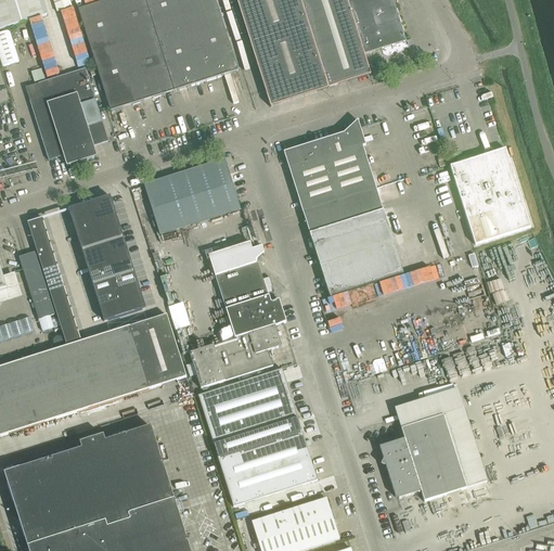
[(0,0),(0,26),(46,12),(41,0),(0,0)]
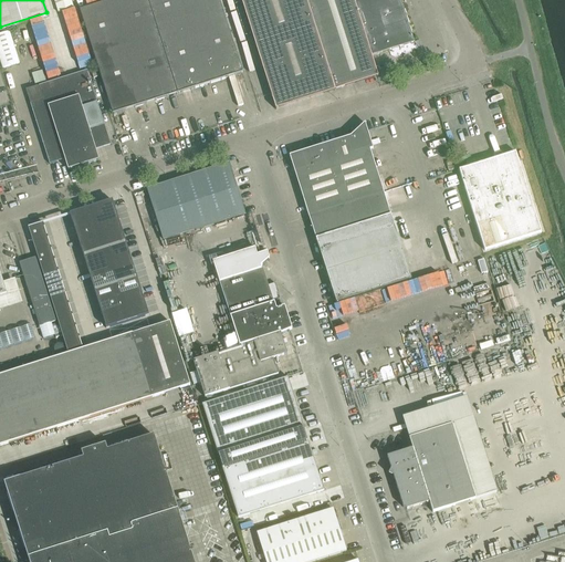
[(54,0),(58,9),(73,4),(71,0),(54,0)]
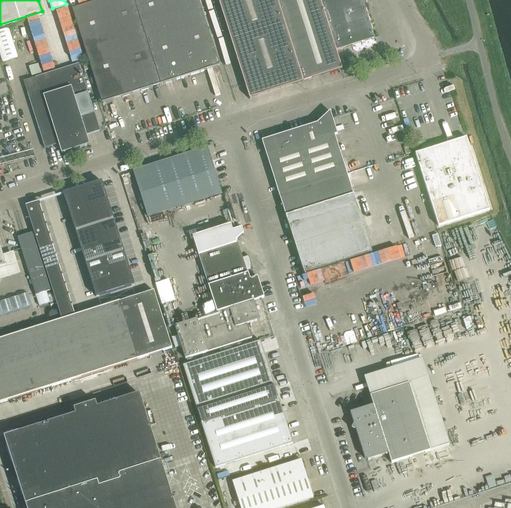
[(212,65),(219,63),(198,0),(90,0),(71,6),(101,100),(158,82),(159,82),(160,82),(160,81),(212,65)]
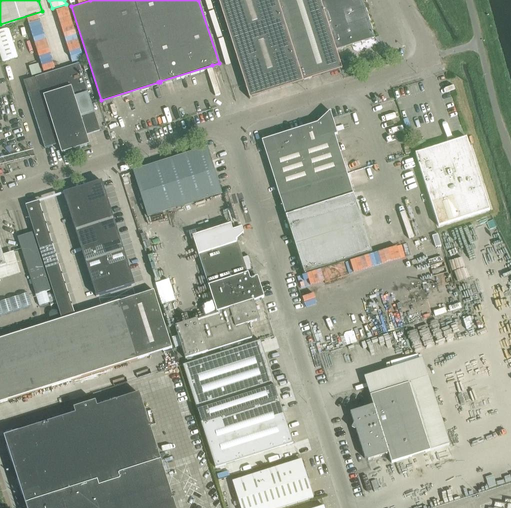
[(335,47),(374,35),(362,0),(218,0),(249,96),(249,95),(290,81),(296,79),(341,65),(335,47)]
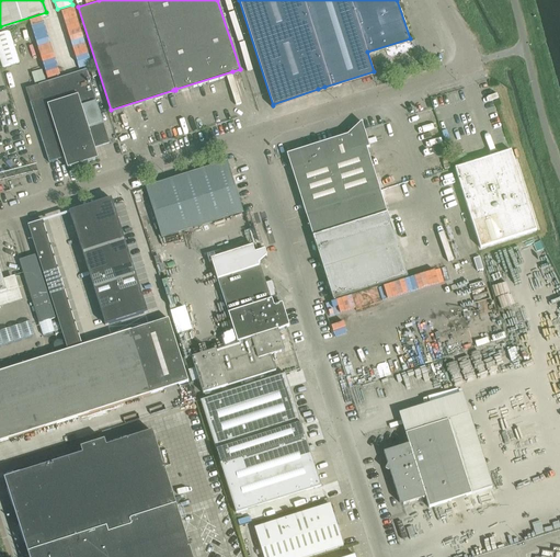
[(71,38),(83,34),(77,14),(65,18),(71,38)]
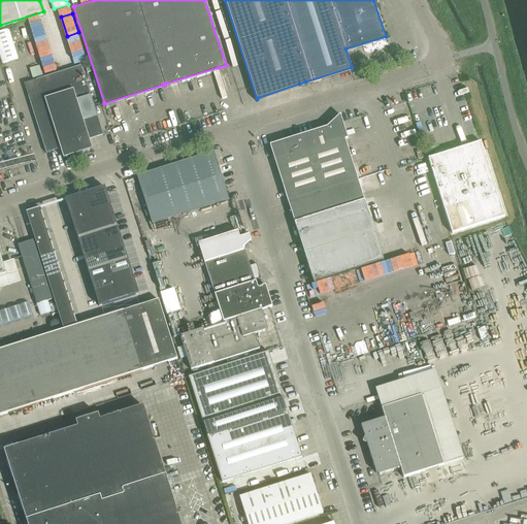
[(8,26),(0,29),(0,53),(2,60),(18,56),(8,26)]
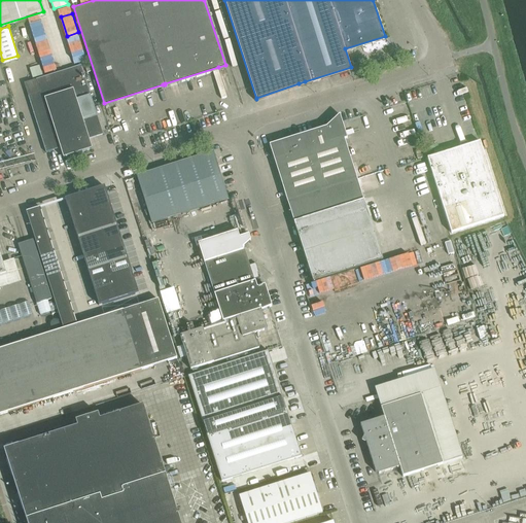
[(80,62),(24,80),(45,149),(60,145),(63,155),(92,146),(89,136),(102,132),(80,62)]
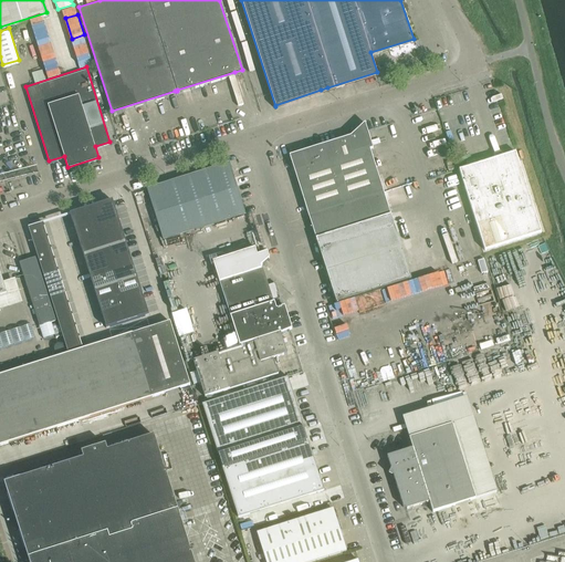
[(41,68),(31,71),(34,81),(44,77),(41,68)]
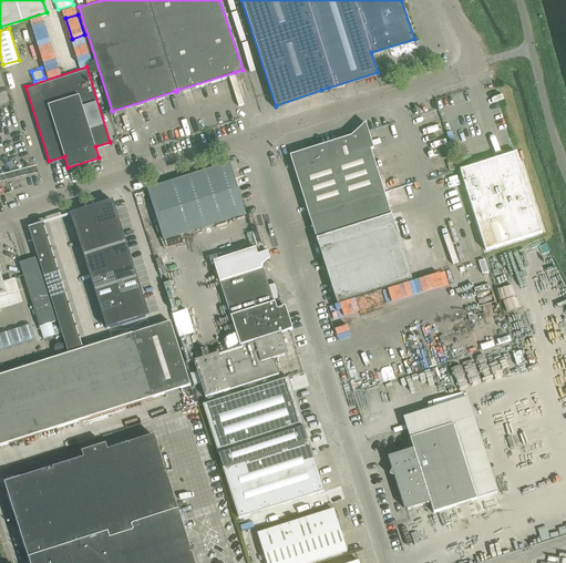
[(370,147),(372,146),(368,130),(364,120),(350,133),(289,153),(308,213),(316,236),(336,300),(411,277),(390,213),(383,190),(370,147)]
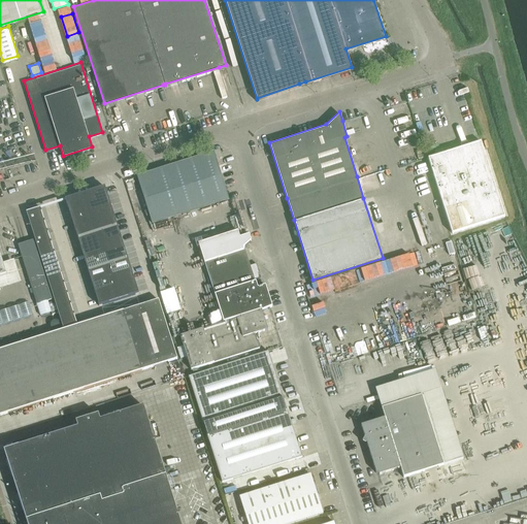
[(480,139),(427,156),(451,231),(503,214),(480,139)]
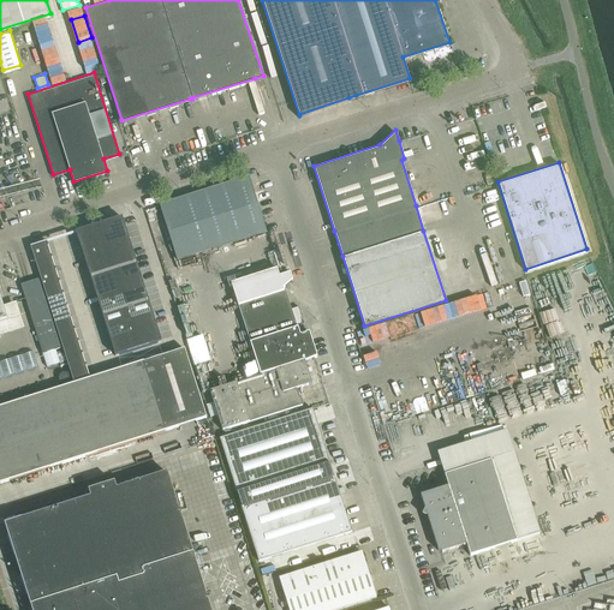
[(159,203),(156,204),(158,208),(160,207),(177,257),(266,229),(248,174),(159,203)]
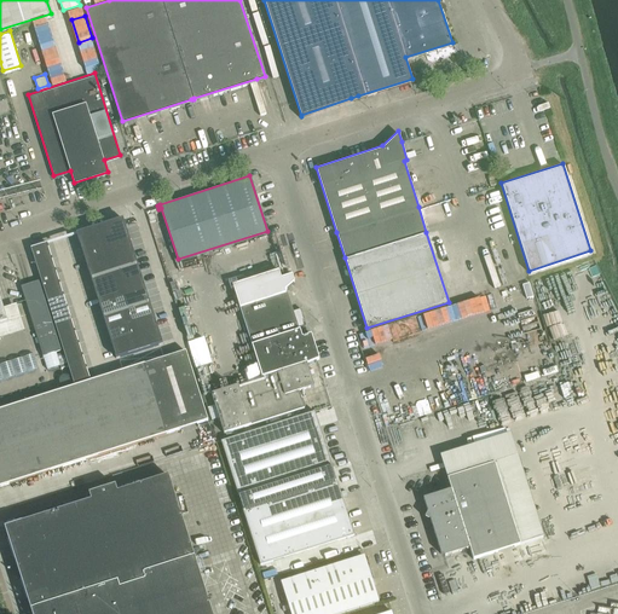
[(128,237),(122,215),(99,224),(105,244),(128,237)]
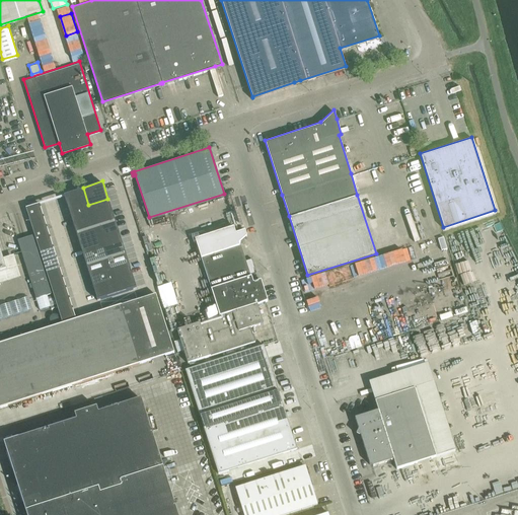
[(88,205),(83,188),(63,194),(69,211),(88,205)]
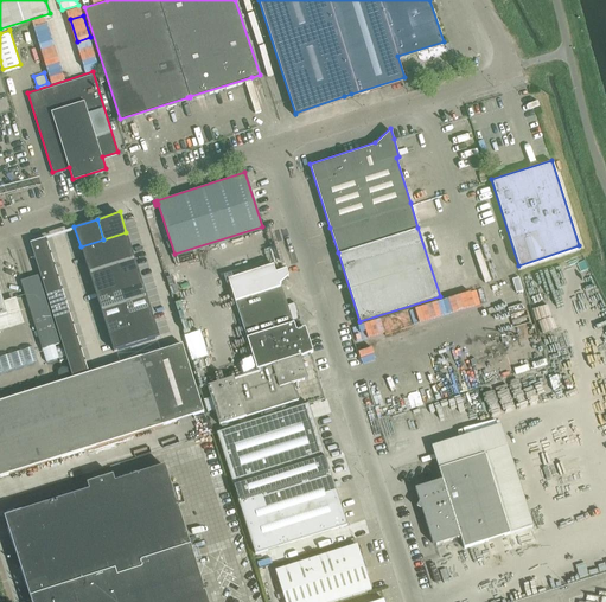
[(131,244),(126,232),(103,239),(107,251),(131,244)]
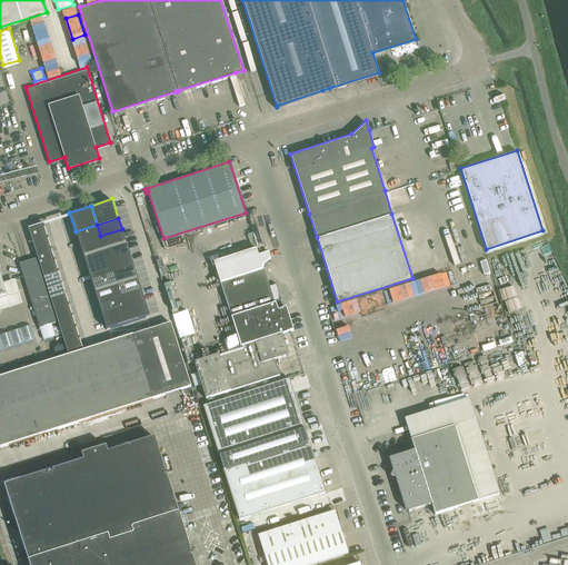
[(47,235),(42,220),(28,226),(32,240),(47,235)]
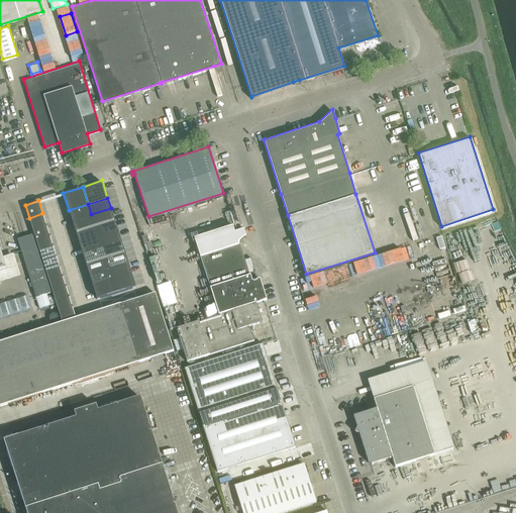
[(91,214),(88,204),(69,210),(72,220),(91,214)]
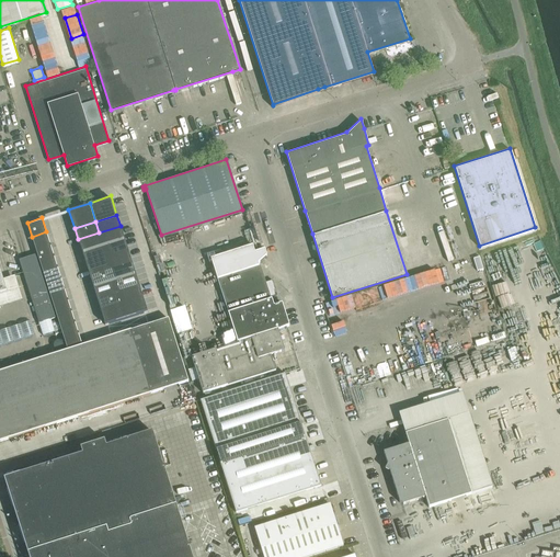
[(254,225),(246,226),(248,242),(256,241),(254,225)]
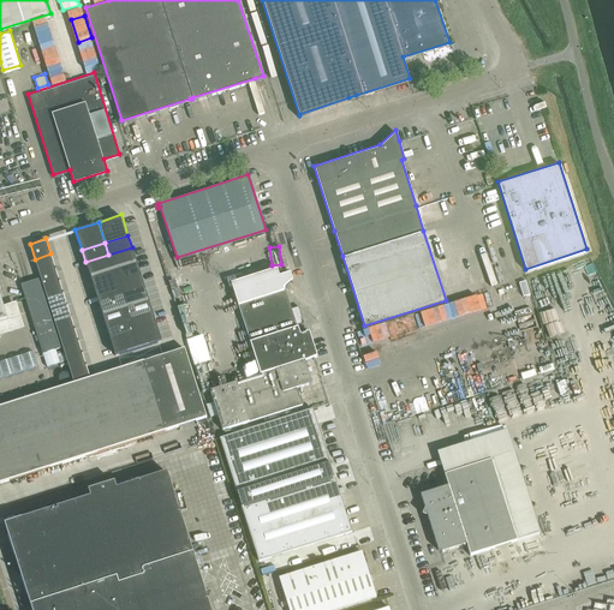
[(136,261),(132,247),(108,255),(113,268),(136,261)]
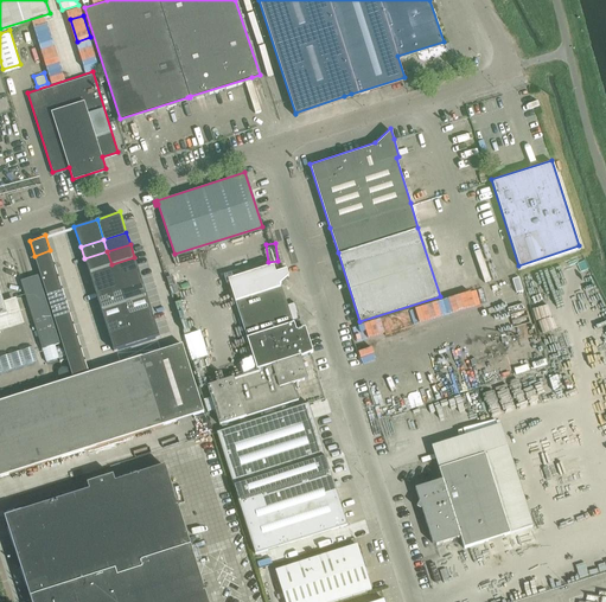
[(53,262),(50,250),(34,256),(38,268),(53,262)]
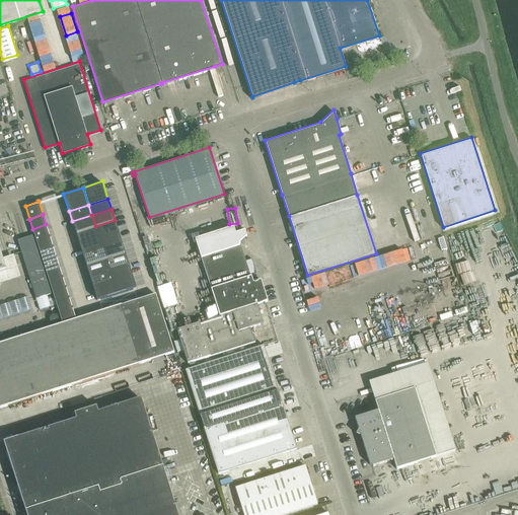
[(95,226),(91,215),(72,221),(75,232),(95,226)]
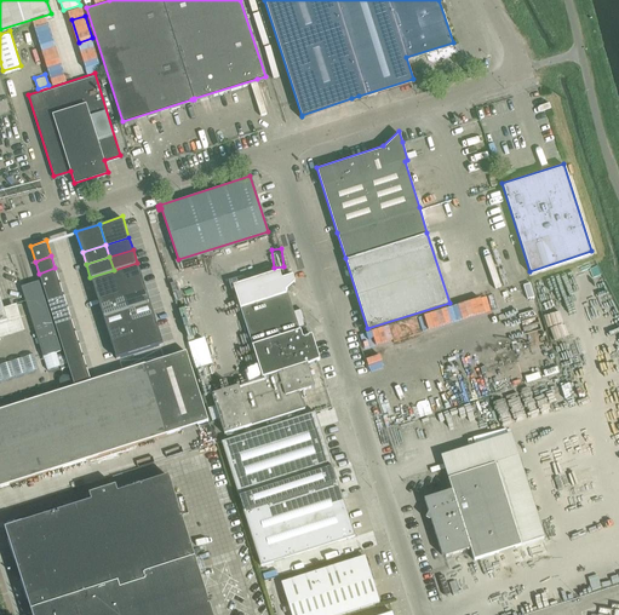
[(141,275),(137,263),(114,270),(118,282),(141,275)]
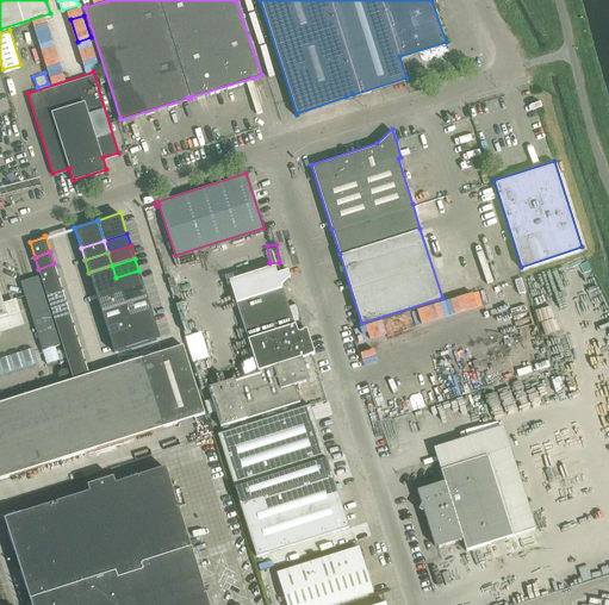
[(58,275),(54,263),(38,269),(42,281),(58,275)]
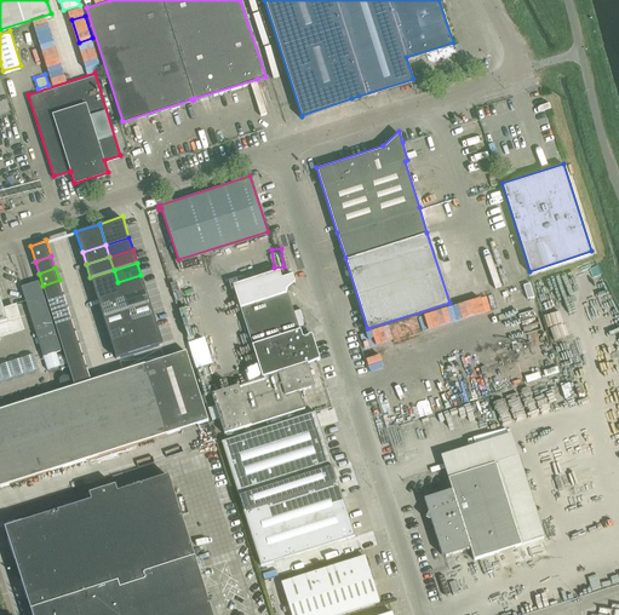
[(279,269),(233,283),(251,343),(297,328),(296,326),(305,323),(301,306),(292,309),(285,288),(294,280),(292,272),(281,276),(279,269)]
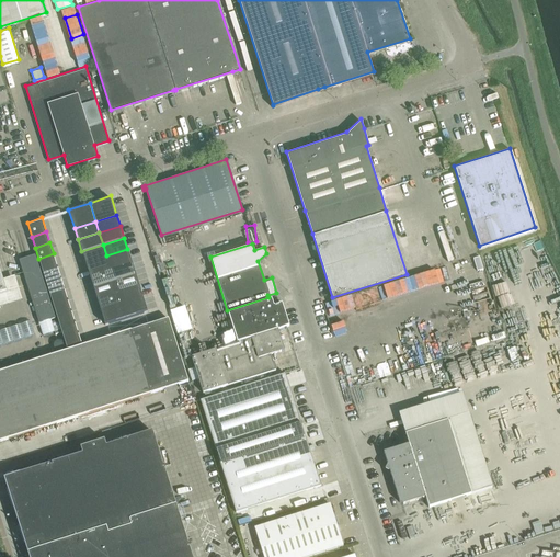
[(106,256),(103,245),(81,251),(86,262),(106,256)]
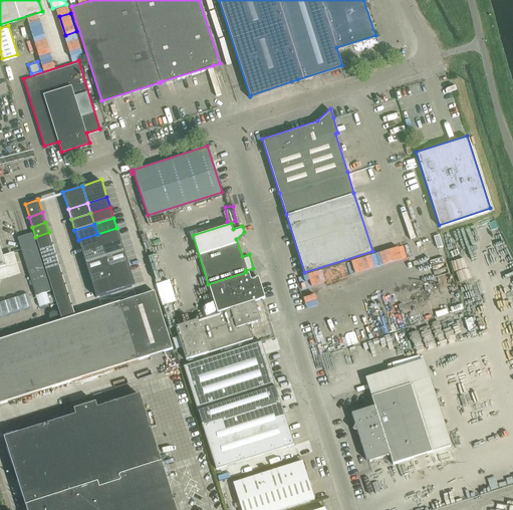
[(120,239),(116,228),(97,234),(100,245),(120,239)]
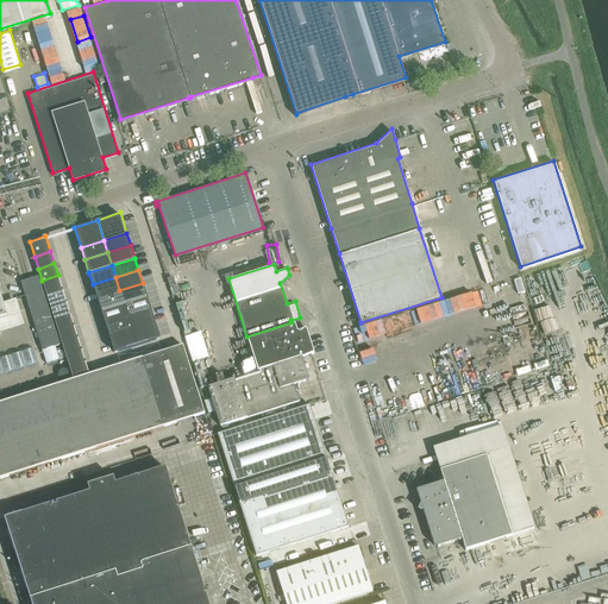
[(25,277),(19,278),(42,347),(55,344),(58,343),(37,274),(25,277)]
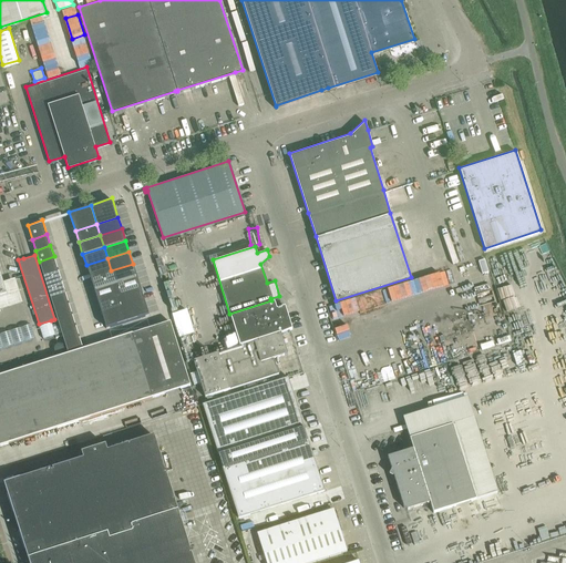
[(58,267),(54,256),(39,262),(42,273),(58,267)]
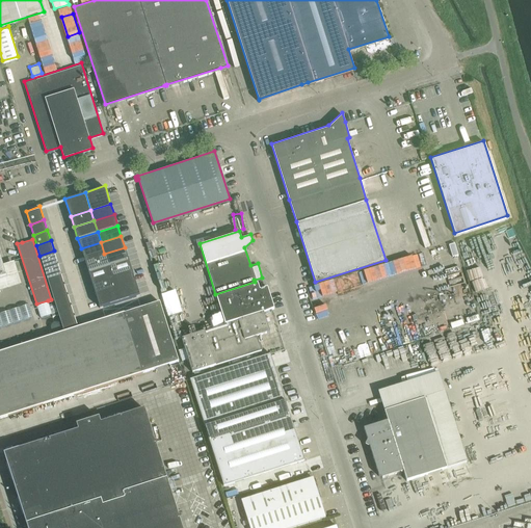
[(104,254),(101,242),(81,248),(84,260),(104,254)]
